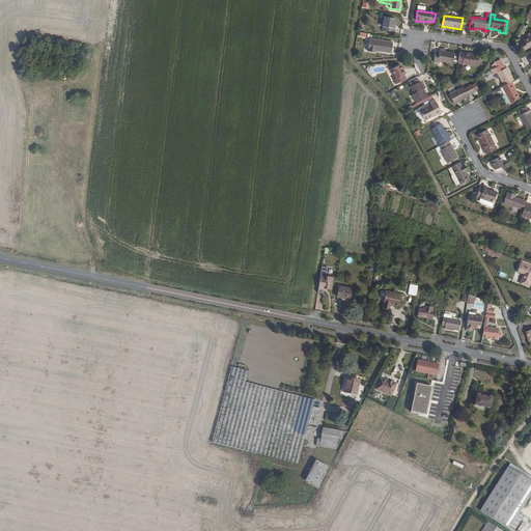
[(393,28),(394,25),(394,19),(384,17),(382,30),(394,32),(395,29),(393,28)]
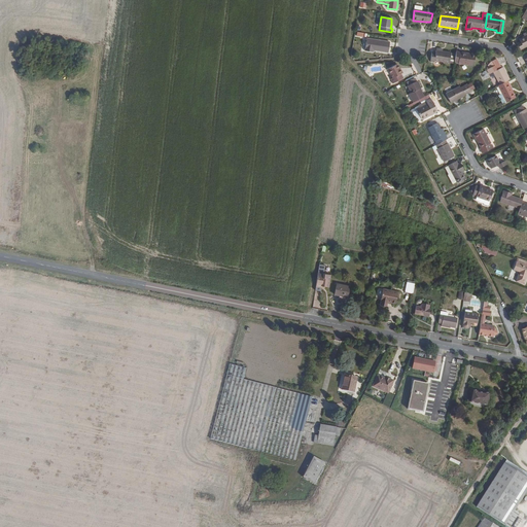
[(526,46),(526,35),(519,39),(520,42),(517,43),(521,50),(526,46)]
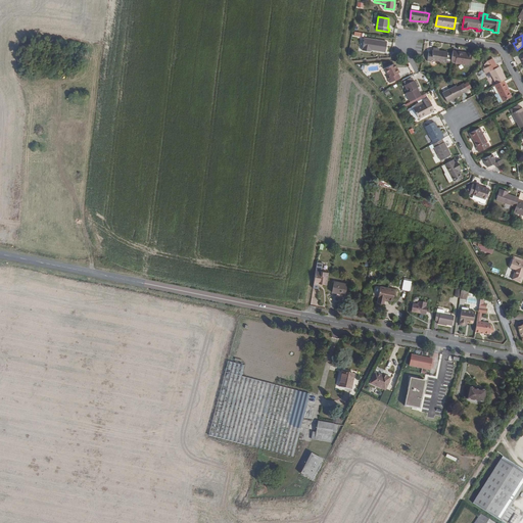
[(364,39),(364,40),(362,50),(370,52),(370,50),(385,52),(387,42),(364,39)]
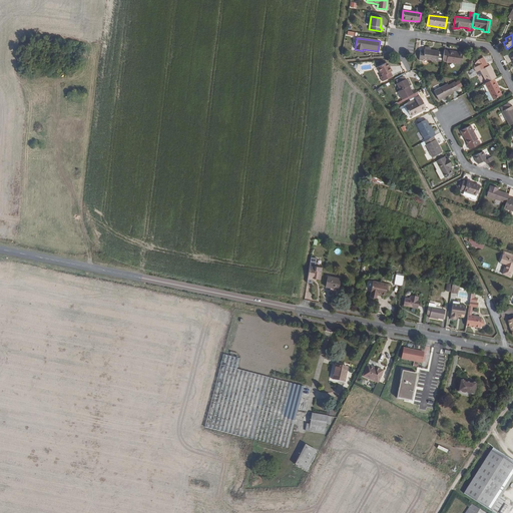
[(430,50),(424,49),(424,51),(420,51),(419,59),(422,60),(423,59),(437,61),(438,52),(438,51),(430,50)]
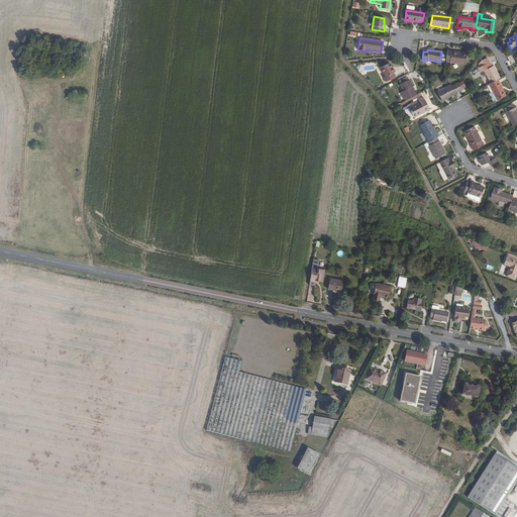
[(458,53),(447,50),(446,61),(449,62),(449,63),(464,65),(466,56),(458,54),(458,53)]
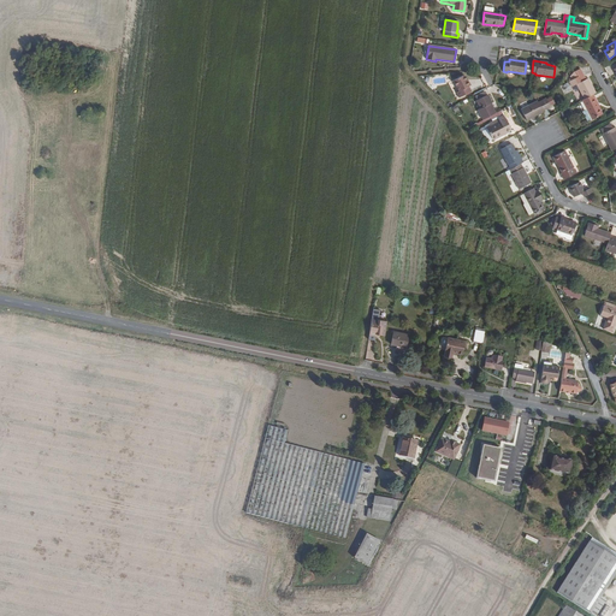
[(593,95),(596,94),(587,78),(585,80),(582,75),(579,69),(573,73),(570,77),(572,81),(569,82),(572,87),(576,84),(584,100),(593,95)]
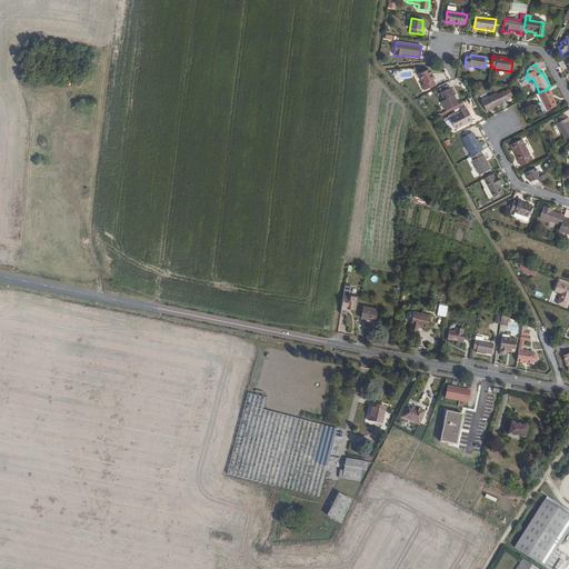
[(428,70),(419,75),(423,85),(421,86),(423,90),(435,85),(432,81),(433,80),(428,70)]
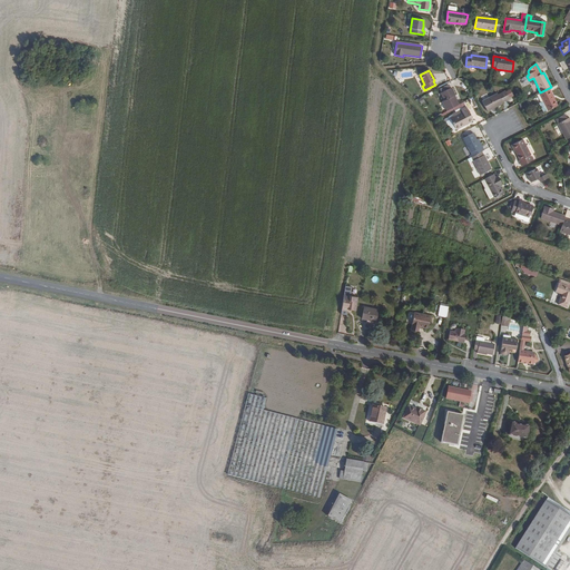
[(443,101),(448,111),(454,108),(459,105),(454,96),(455,95),(452,88),(442,94),(445,100),(443,101)]
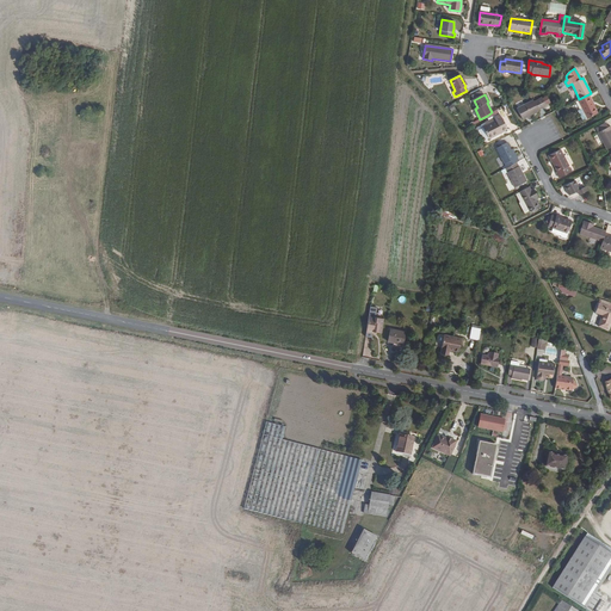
[(579,99),(578,100),(582,109),(587,118),(587,119),(598,113),(593,106),(592,106),(591,104),(593,103),(588,94),(579,99)]
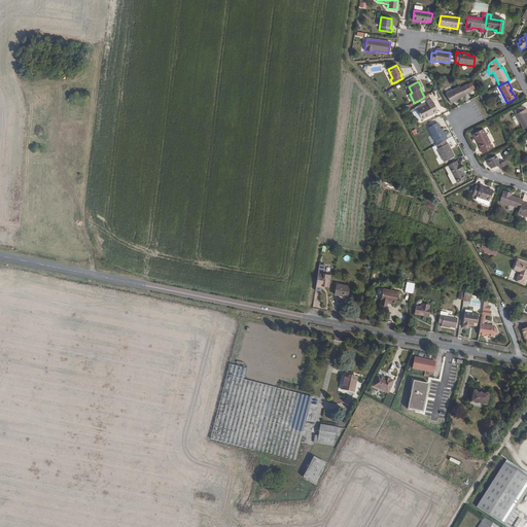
[(470,91),(467,84),(460,89),(459,86),(446,94),(451,103),(464,96),(464,95),(470,91)]
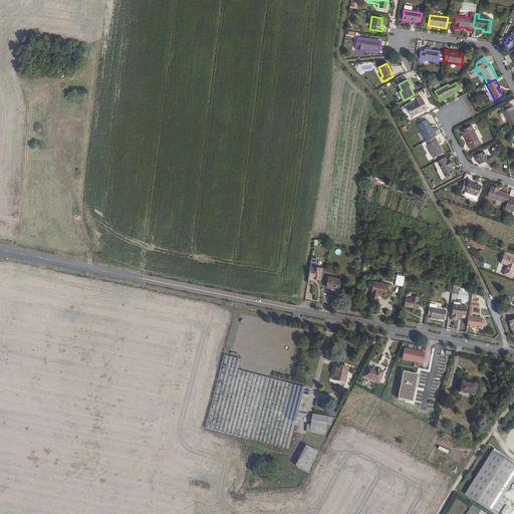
[(412,117),(423,112),(422,110),(426,107),(421,97),(416,99),(418,101),(409,105),(407,107),(408,109),(412,117)]
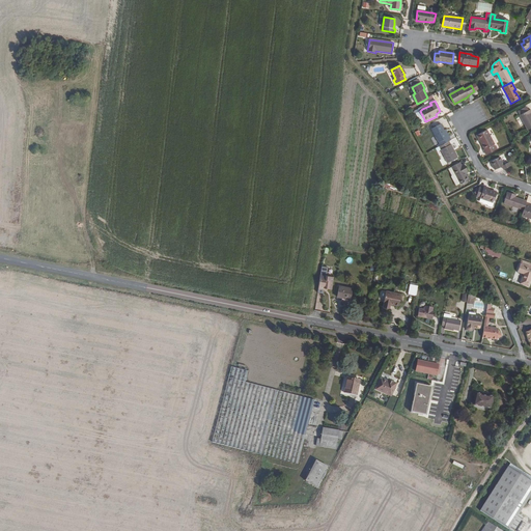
[(520,116),(527,131),(530,128),(530,114),(530,111),(530,110),(528,111),(524,114),(522,110),(518,112),(520,116)]
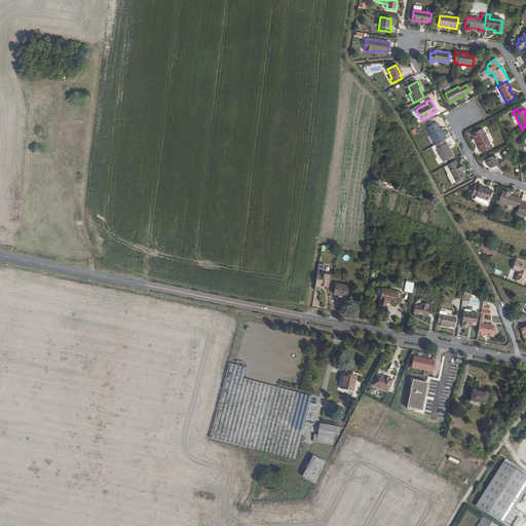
[(437,145),(445,141),(444,138),(445,137),(441,130),(438,123),(428,128),(437,145)]
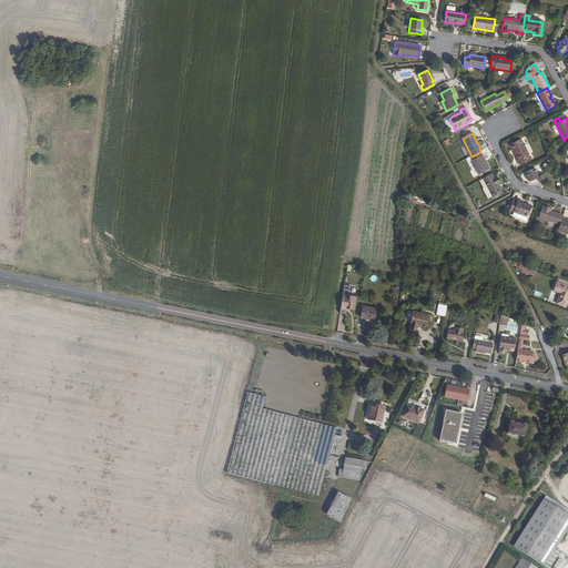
[(521,140),(510,145),(519,160),(518,161),(520,165),(530,160),(528,155),(529,154),(521,140)]
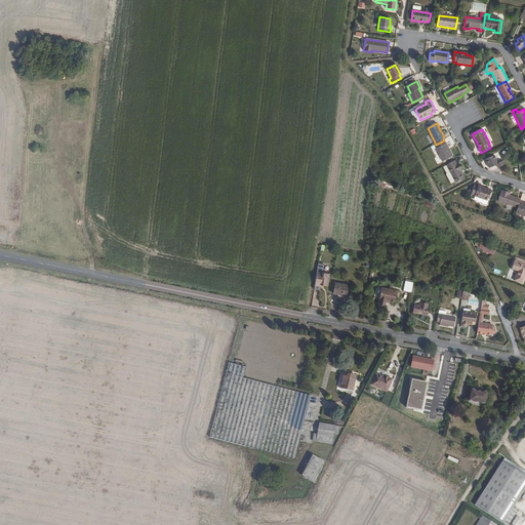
[(436,145),(435,145),(443,162),(453,157),(444,140),(436,145)]
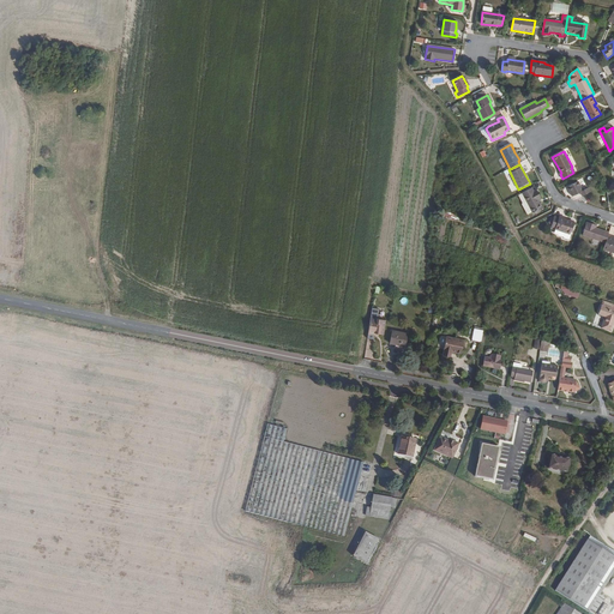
[(579,181),(567,187),(572,197),(581,192),(583,196),(591,192),(589,188),(584,191),(579,181)]
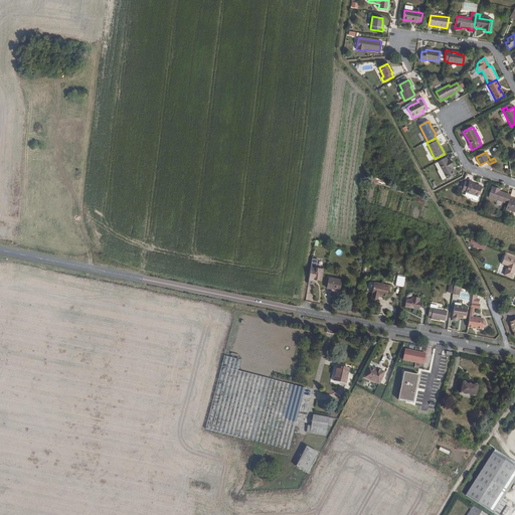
[(447,158),(439,163),(442,170),(448,180),(454,176),(451,169),(453,169),(455,168),(451,160),(449,162),(447,158)]
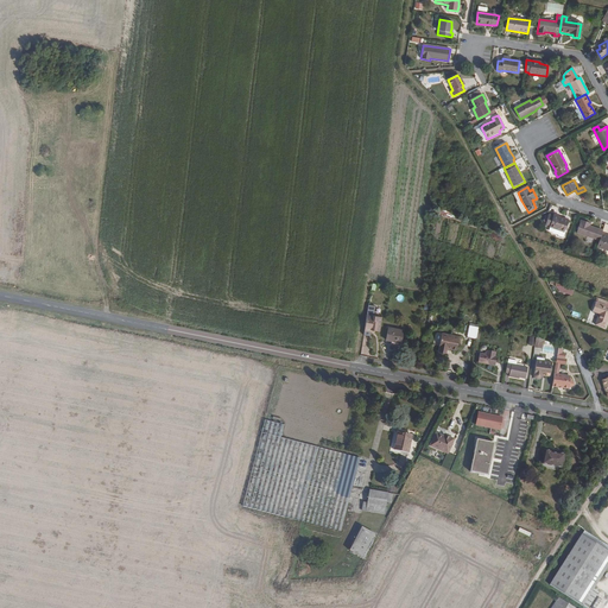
[(521,201),(518,202),(518,204),(521,211),(523,215),(524,215),(529,213),(521,201)]
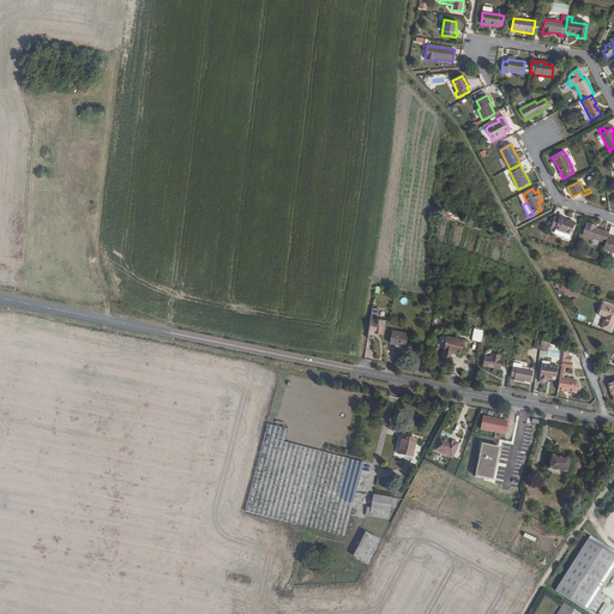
[(561,229),(571,233),(575,223),(565,220),(565,217),(560,216),(555,230),(560,232),(561,229)]
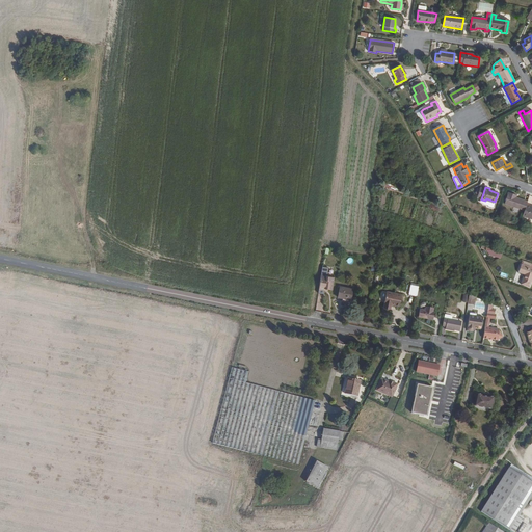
[(527,205),(528,202),(515,197),(513,196),(514,194),(509,192),(505,204),(525,211),(527,205)]
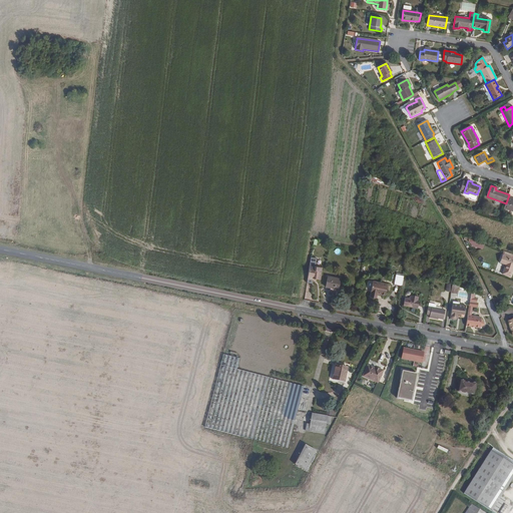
[(506,203),(504,208),(512,211),(512,198),(508,197),(506,203)]
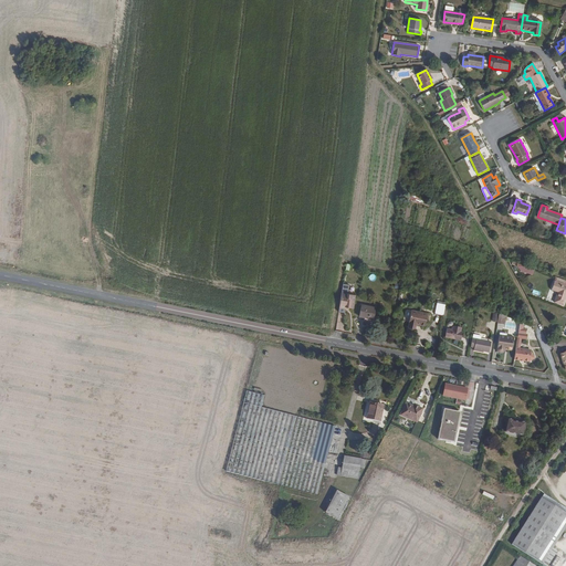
[(531,266),(522,263),(521,272),(530,273),(531,266)]
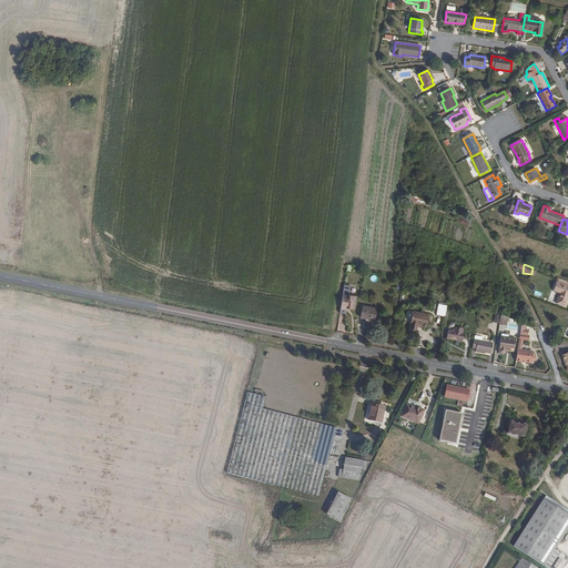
[(567,284),(558,281),(555,290),(561,292),(558,302),(567,305),(567,301),(567,284)]
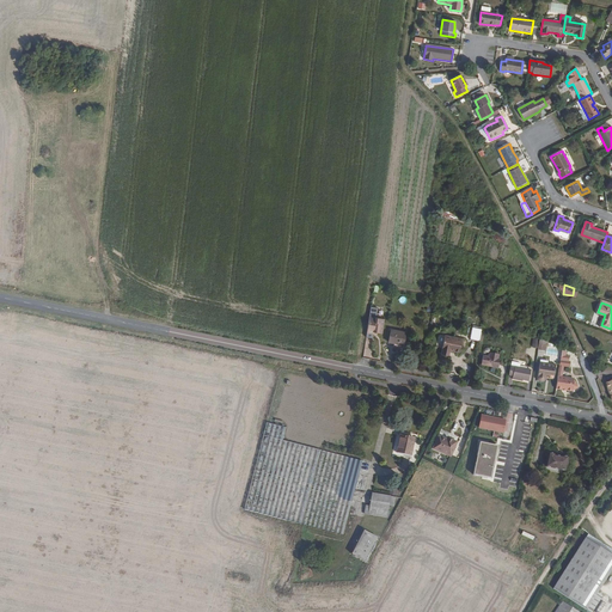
[(369,314),(366,336),(373,337),(374,334),(380,334),(380,332),(381,332),(384,318),(381,318),(381,317),(377,316),(369,314)]
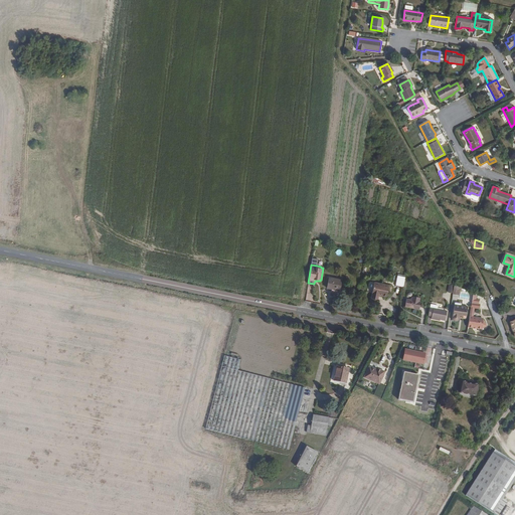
[(395,286),(402,287),(404,280),(404,277),(397,276),(395,286)]
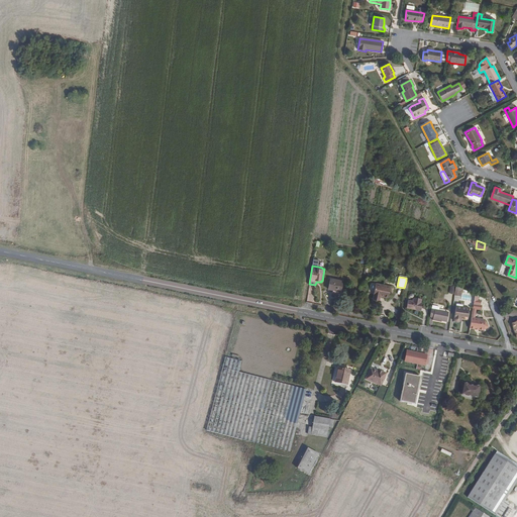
[(342,281),(329,279),(328,289),(333,290),(333,288),(340,290),(342,281)]
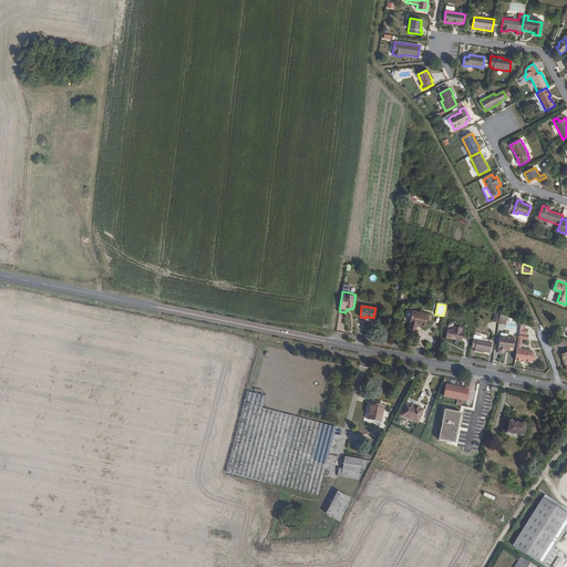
[(415,328),(416,326),(416,323),(422,325),(425,326),(429,313),(412,310),(409,327),(415,328)]
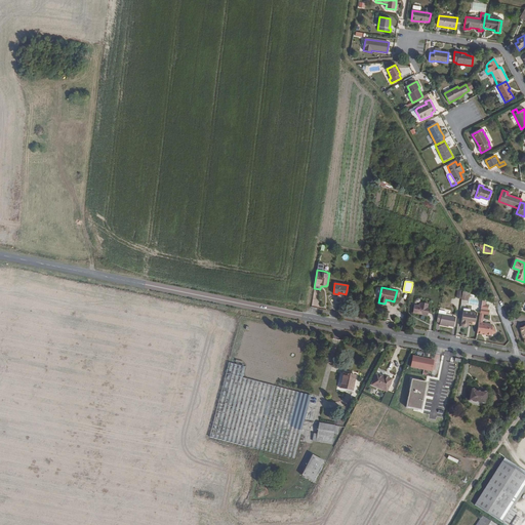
[(414,305),(412,313),(427,315),(428,308),(427,308),(428,304),(419,301),(419,306),(414,305)]
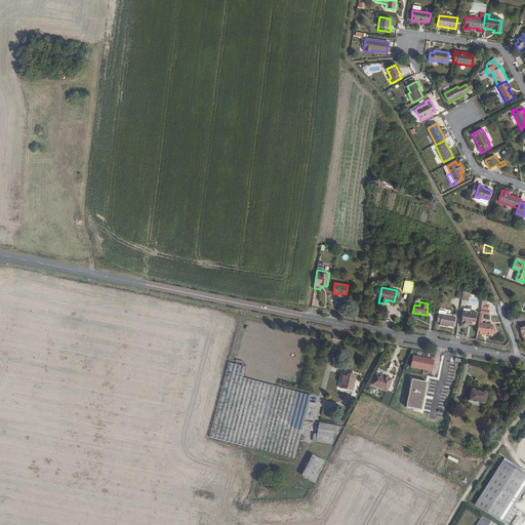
[(490,309),(487,309),(480,308),(478,322),(484,323),(485,313),(490,314),(490,309)]
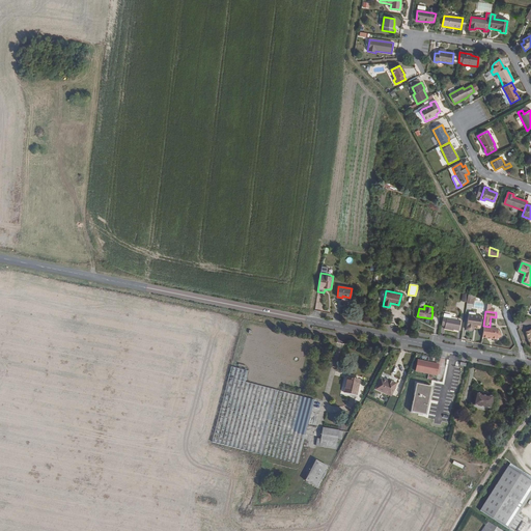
[(474,316),(468,315),(466,328),(466,329),(468,331),(470,331),(471,330),(472,329),(473,326),(475,327),(475,328),(479,329),(481,316),(475,315),(474,316)]
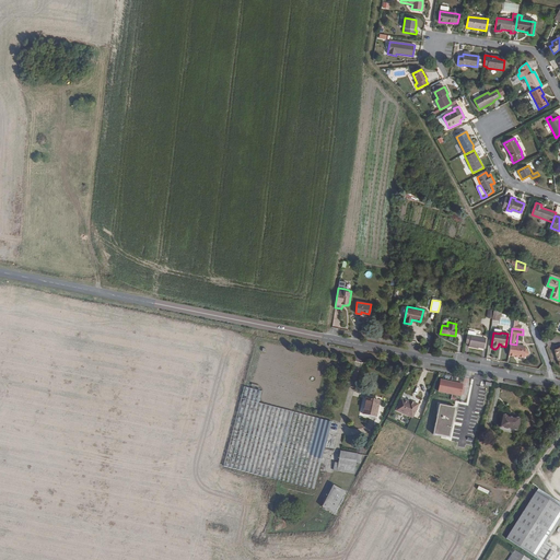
[(467,335),(465,343),(469,343),(468,347),(474,347),(474,346),(478,347),(483,348),(485,338),(467,335)]
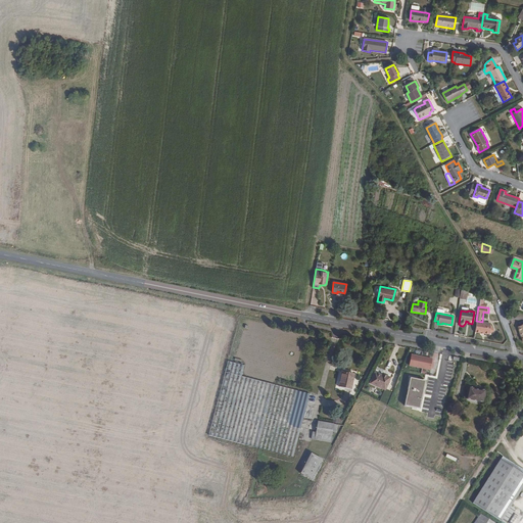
[(476,321),(475,332),(483,332),(483,333),(488,334),(489,332),(492,329),(490,325),(490,323),(482,322),(476,321)]
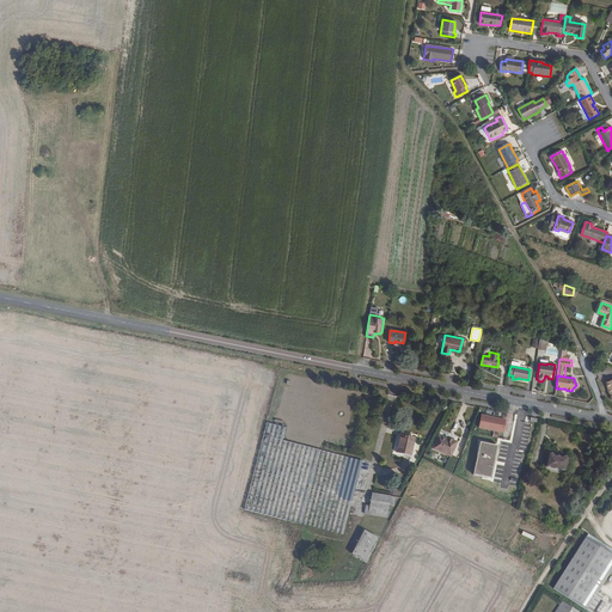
[(481,415),(479,429),(505,432),(506,417),(481,415)]
